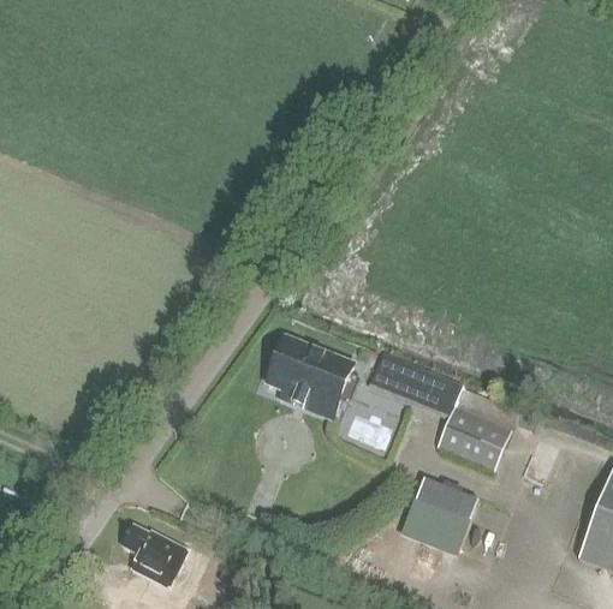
[(351,365),(284,339),(266,383),(333,410),(351,365)]
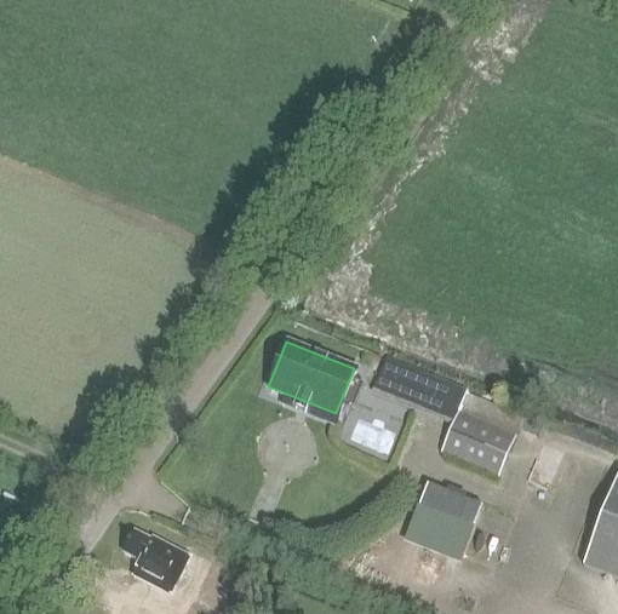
[(438,449),(496,475),(513,435),(456,409),(438,449)]
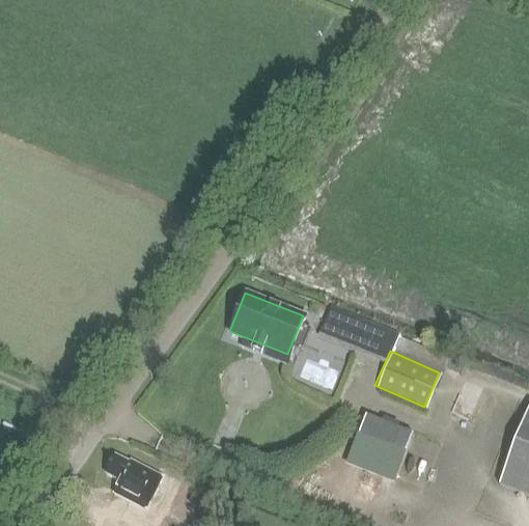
[(528,400),(497,482),(528,494),(528,400)]
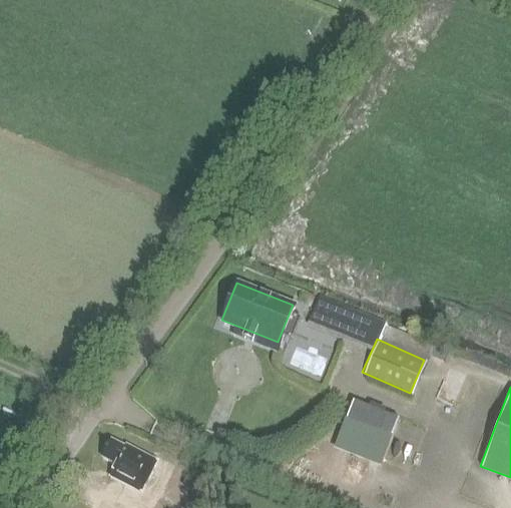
[(393,433),(400,415),(354,397),(347,416),(393,433)]
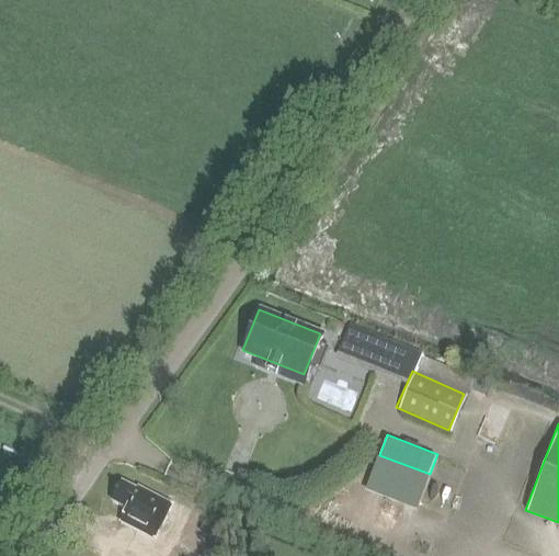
[(137,484),(135,488),(121,480),(112,498),(126,505),(125,509),(148,521),(152,511),(162,517),(164,513),(182,523),(191,507),(172,497),(170,500),(137,484)]
